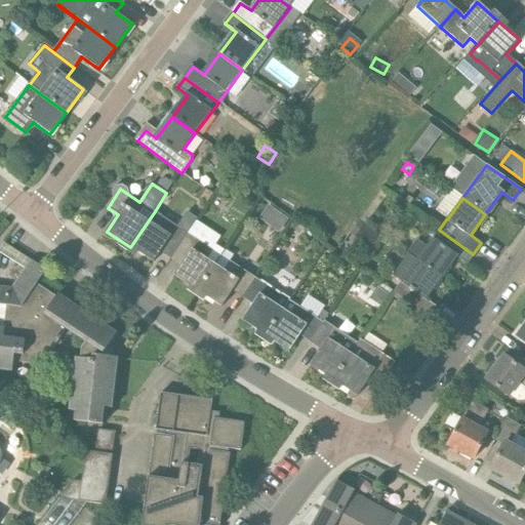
[(177,227),(155,211),(130,247),(154,264),(165,246),(175,252),(197,218),(188,212),(177,227)]
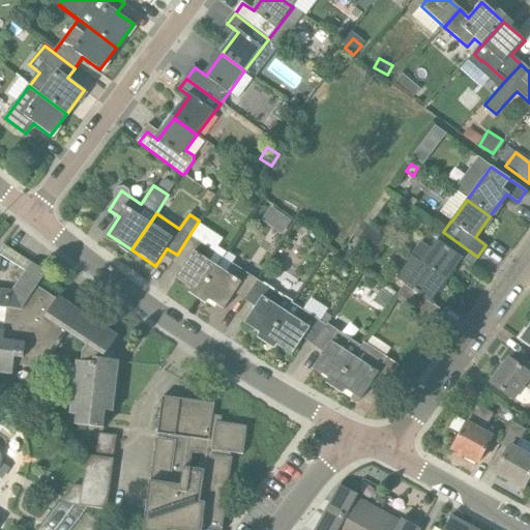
[(200,295),(217,268),(209,262),(215,253),(189,236),(199,222),(199,221),(177,255),(187,262),(176,278),(200,295)]
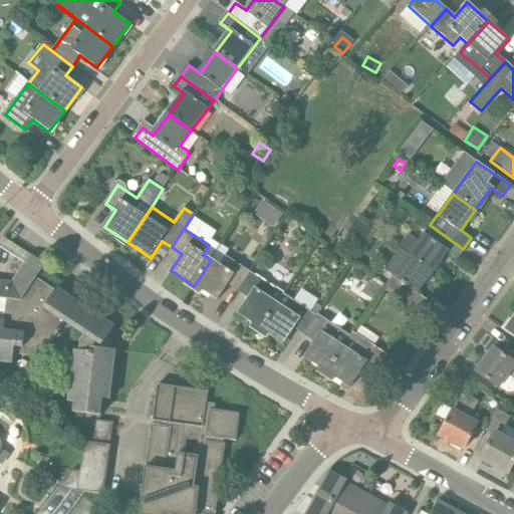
[(463,249),(430,225),(424,234),(418,242),(408,235),(399,249),(430,272),(446,251),(457,258),(463,249)]
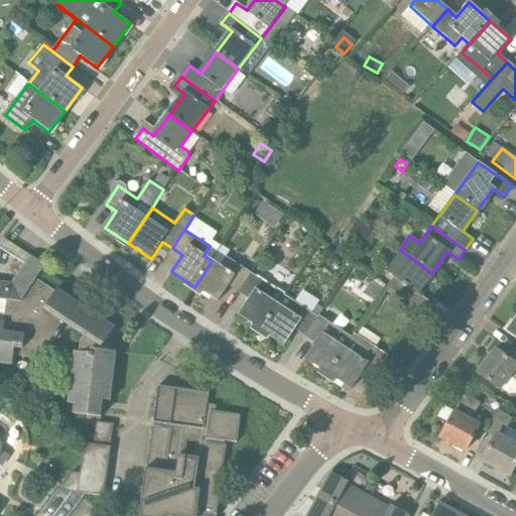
[(0,245),(24,260),(29,252),(5,238),(0,245)]
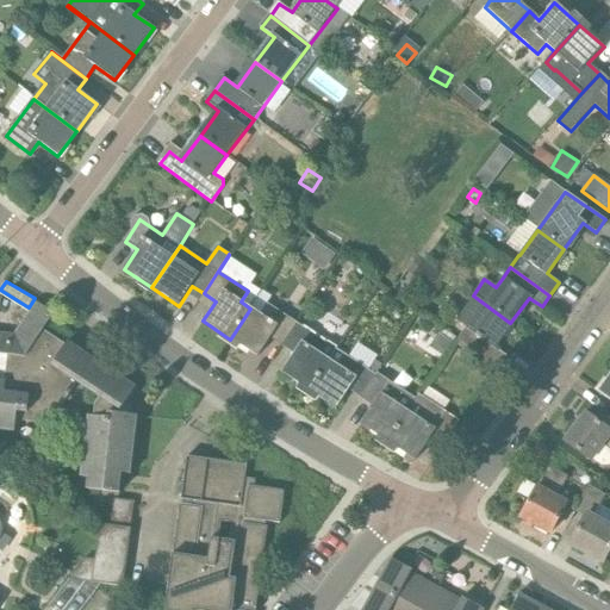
[(497,368),(506,355),(493,347),(510,323),(473,296),(456,321),(466,329),(458,340),(497,368)]
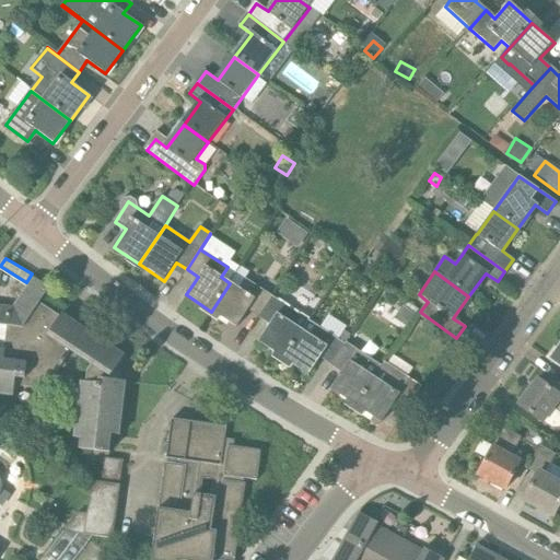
[(59,316),(39,303),(49,288),(33,278),(15,307),(0,305),(0,325),(7,326),(4,349),(0,348),(0,396),(13,398),(14,385),(45,389),(71,351),(92,364),(89,371),(86,382),(80,382),(73,438),(80,439),(79,450),(109,453),(113,435),(120,435),(127,383),(109,381),(109,377),(124,356),(62,313),(59,316)]
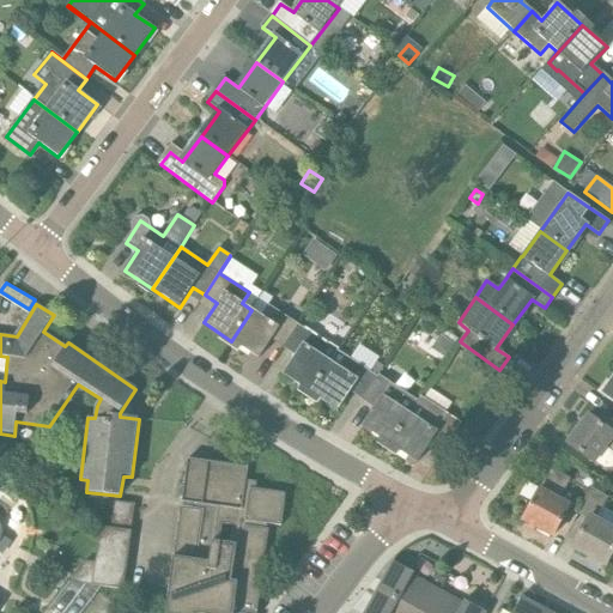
[(298,325),(268,305),(261,316),(252,310),(231,341),(259,359),(272,339),(284,346),(298,325)]
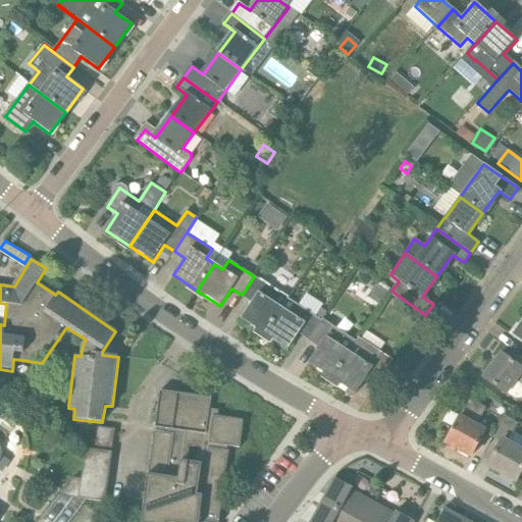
[(265,334),(282,308),(273,303),(279,294),(254,276),(242,295),(252,302),(241,318),(265,334)]
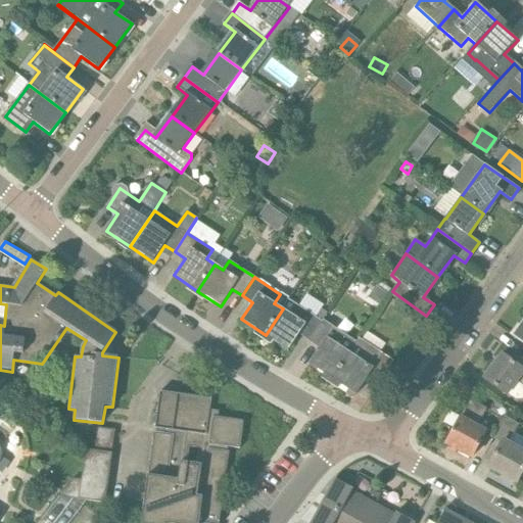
[(322,322),(296,305),(291,314),(283,308),(266,335),(288,350),(299,333),(310,340),(322,322)]
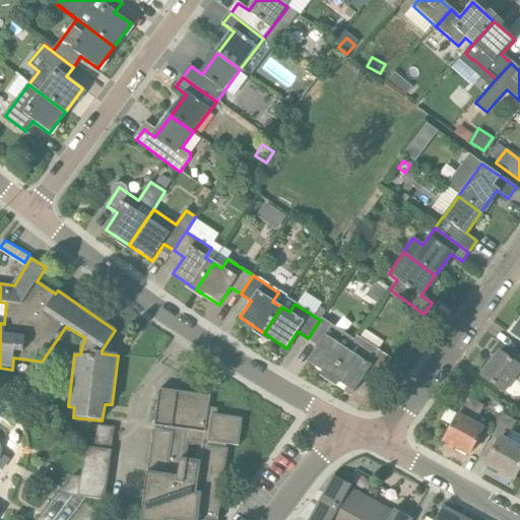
[(347,350),(339,345),(345,337),(320,320),(308,338),(319,345),(307,362),(331,378),(351,344),(358,337),(356,336),(347,350)]
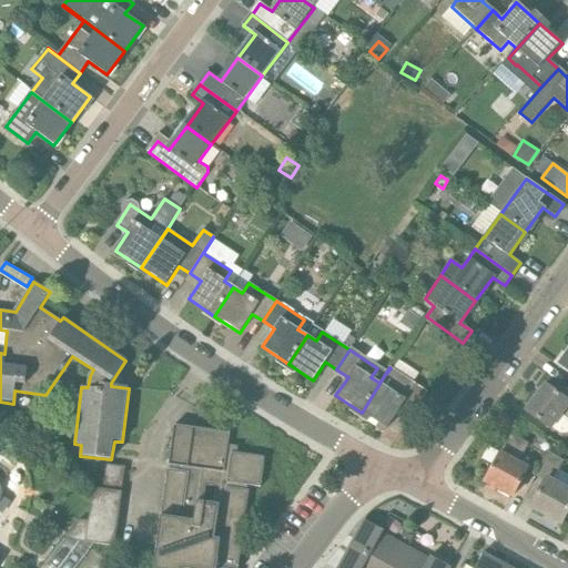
[(567,352),(558,366),(567,373),(567,389),(567,391),(563,386),(560,388),(567,393),(567,352)]
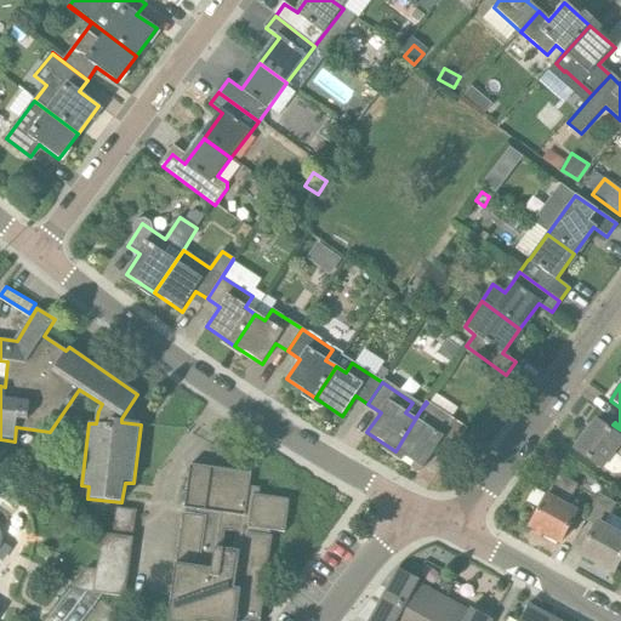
[(449,457),(467,428),(427,403),(420,411),(396,451),(422,469),(436,449),(449,457)]
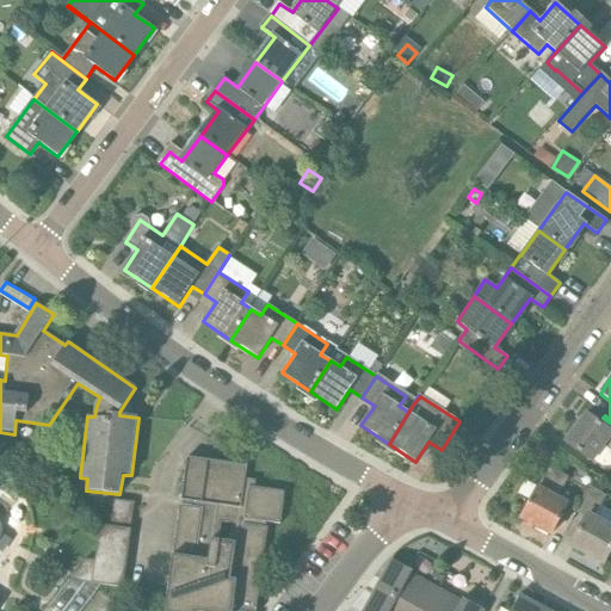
[(599,424),(586,414),(566,442),(593,463),(605,448),(610,451),(610,423),(603,418),(599,424)]
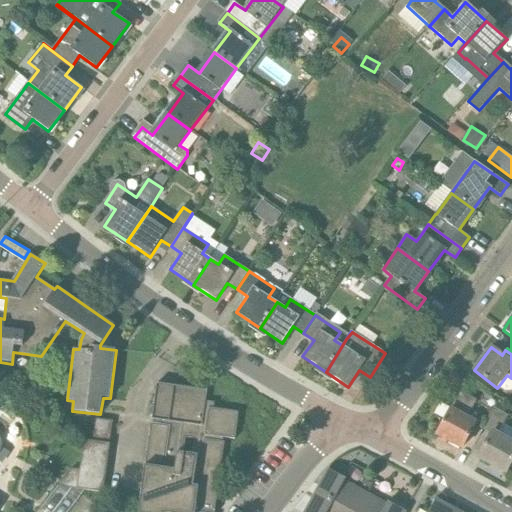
[(239,413),(234,412),(209,408),(209,410),(205,409),(207,390),(173,386),(156,384),(151,424),(138,511),(214,511),(224,443),(222,443),(223,439),(234,441),(238,422),(237,422),(239,413)]
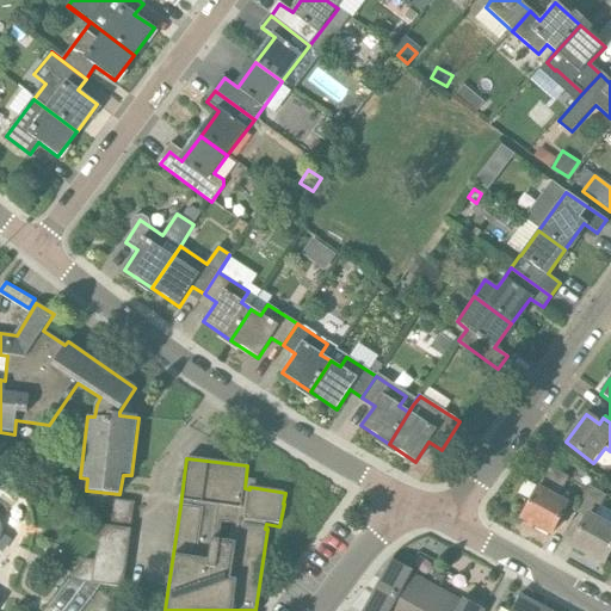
[(559,498),(568,479),(549,468),(538,487),(522,519),(550,535),(568,503),(559,498)]
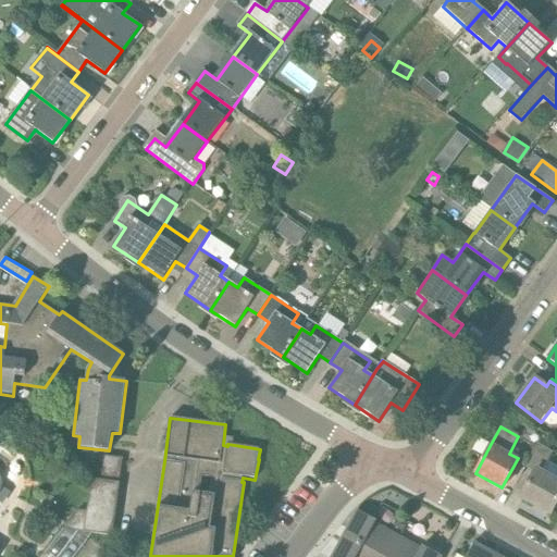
[(551,514),(556,500),(556,478),(543,471),(553,453),(539,444),(525,468),(535,472),(521,497),(551,514)]
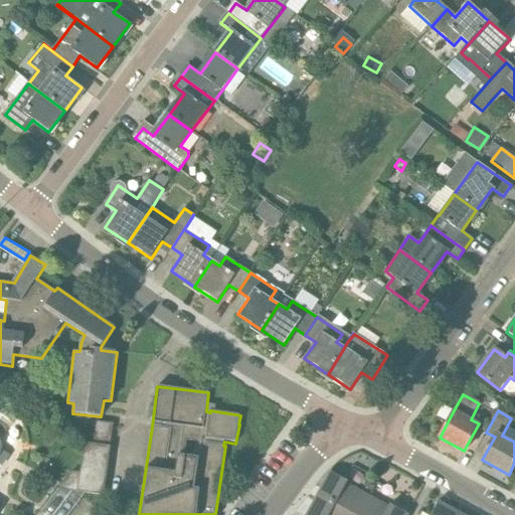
[(110,447),(113,424),(97,422),(94,444),(84,443),(80,474),(70,472),(57,489),(103,495),(111,447),(110,447)]
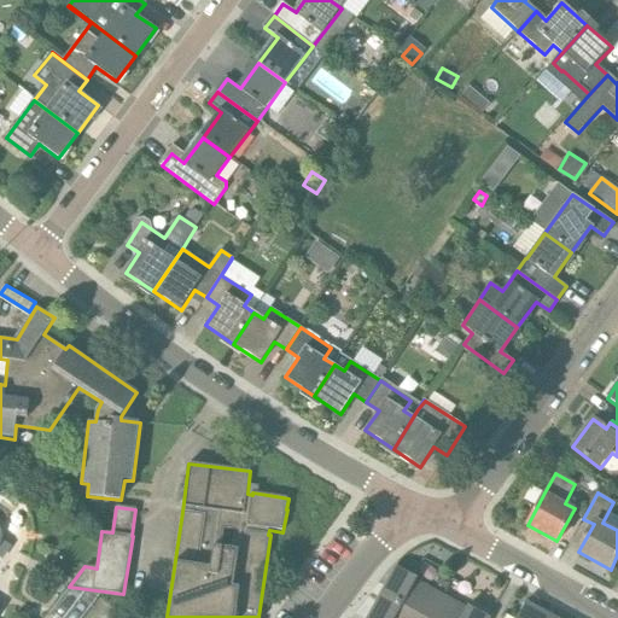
[(426,617),(427,617),(442,595),(417,581),(418,577),(397,566),(382,593),(426,617)]
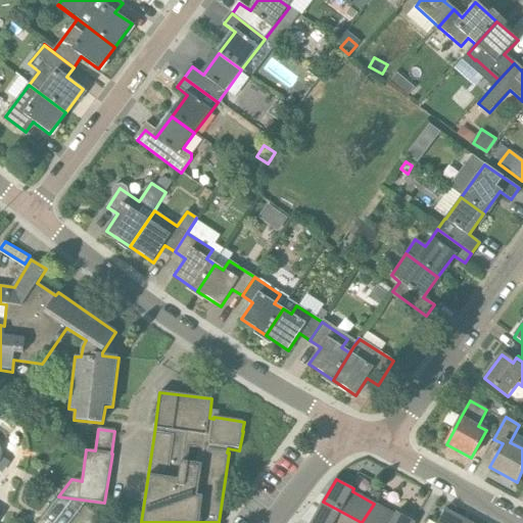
[(361,522),(323,502),(311,522),(361,522)]
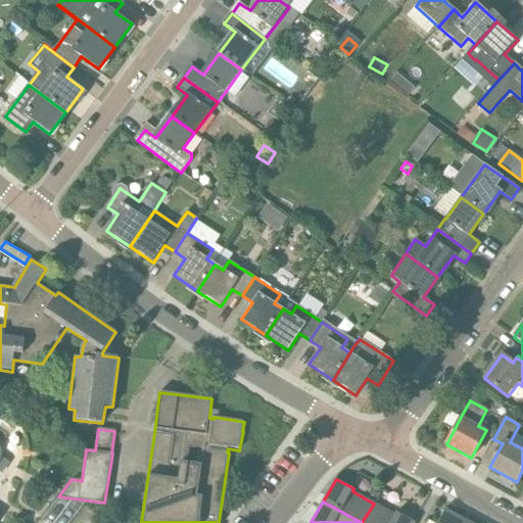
[(395,516),(374,504),(362,522),(414,522),(415,522),(396,513),(395,516)]
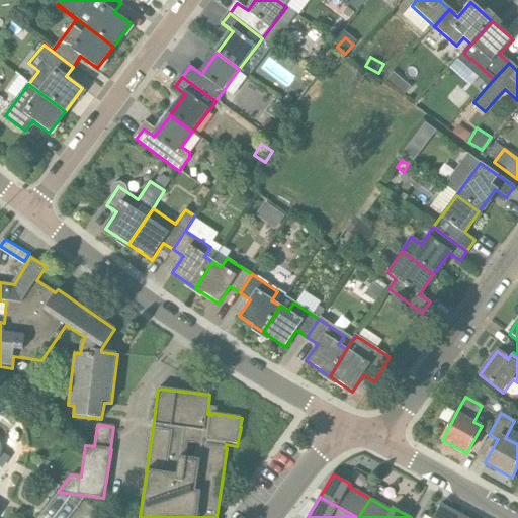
[(462,517),(463,517),(440,505),(433,517),(462,517)]
